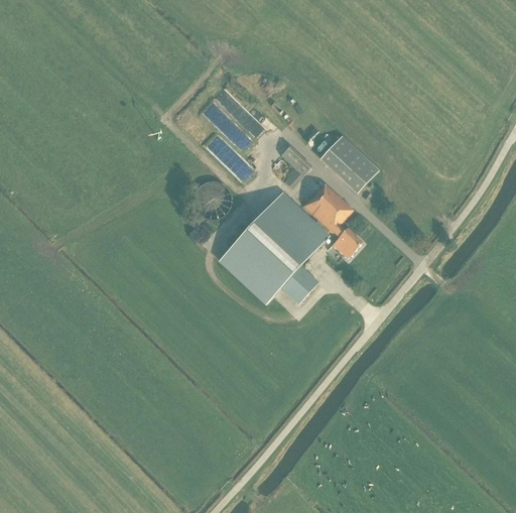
[(234,106),(258,138),(271,127),(247,96),(234,106)]
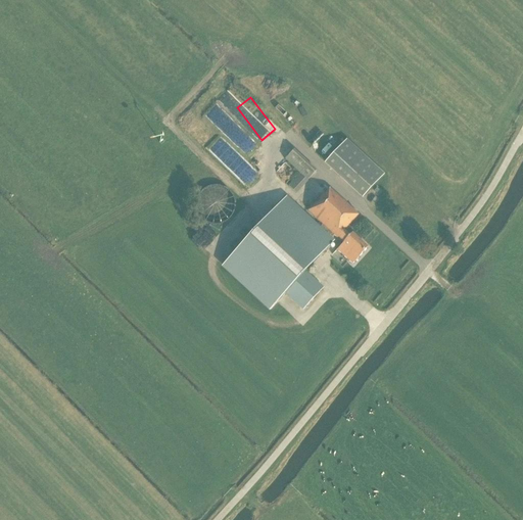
[(316,126),(324,114),(313,106),(304,117),(316,126)]
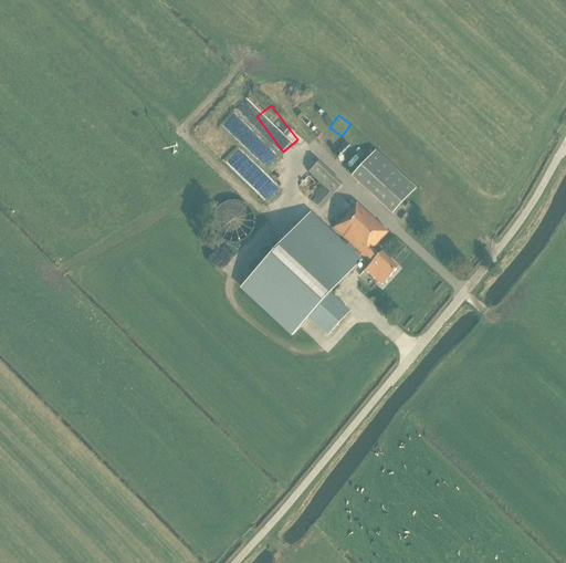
[(336,154),(346,164),(362,150),(352,139),(336,154)]
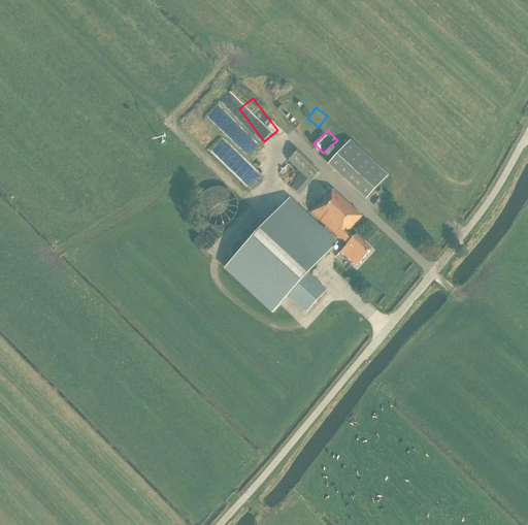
[(258,174),(221,135),(209,146),(246,185),(258,174)]
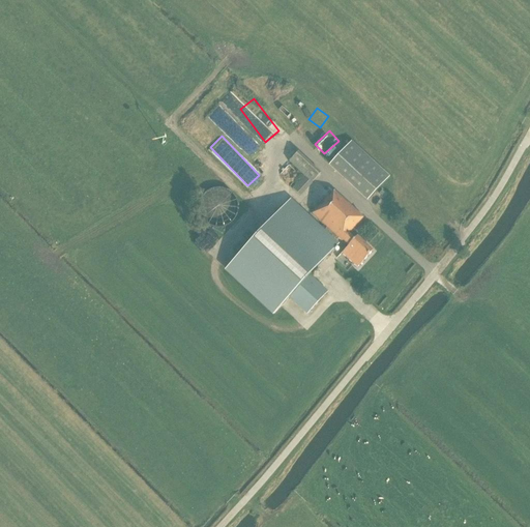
[(389,174),(351,139),(327,164),(366,200),(389,174)]
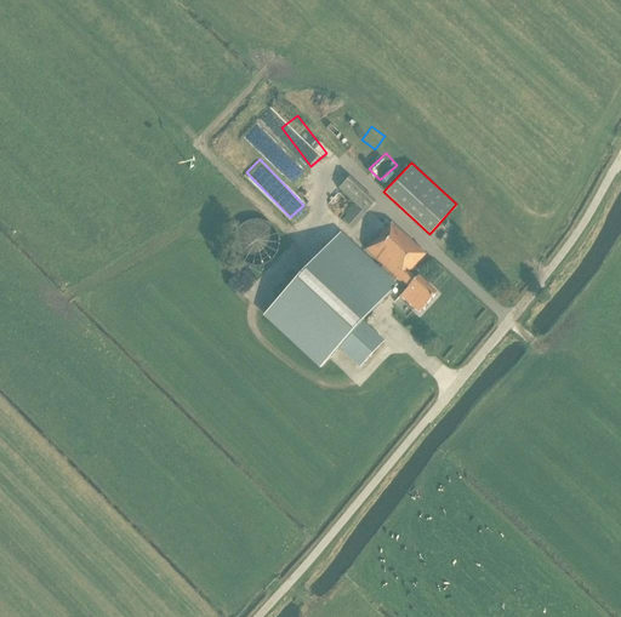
[(228,166),(222,171),(232,186),(239,181),(228,166)]
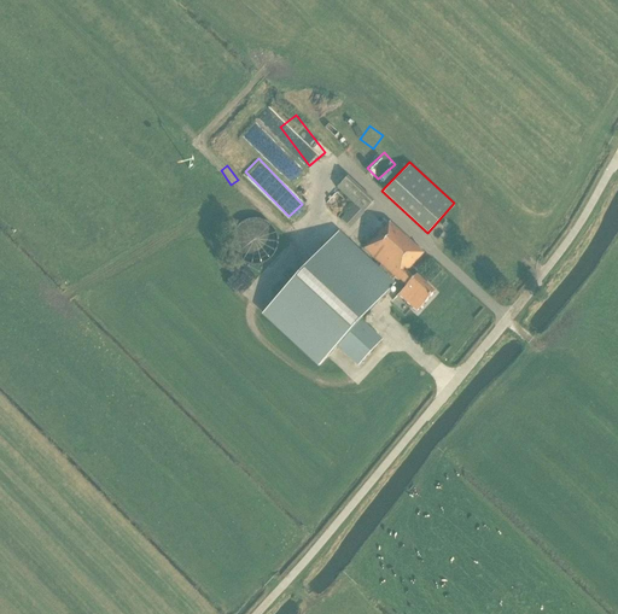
[(373,199),(348,175),(337,186),(354,202),(340,217),(350,226),(363,211),(363,210),(373,199)]
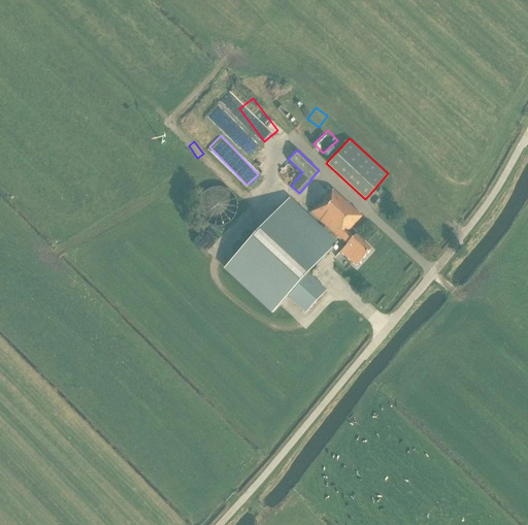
[(295,175),(296,172),(295,169),(293,166),(290,165),(287,165),(284,166),(282,169),(281,172),(282,175),(284,178),(287,179),(290,179),(293,178),(295,175)]
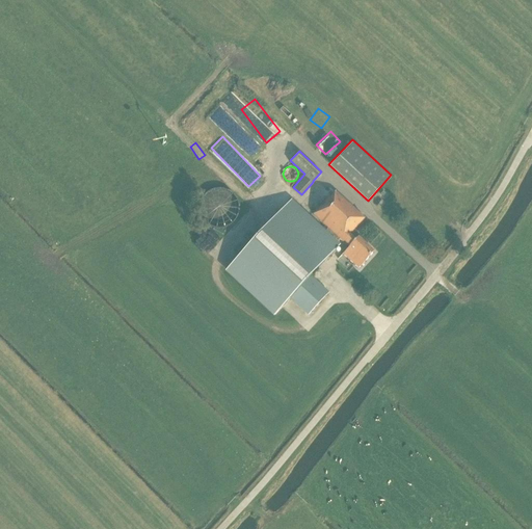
[(344,238),(350,232),(365,216),(330,184),(320,195),(324,200),(313,212),(328,226),(324,231),(290,200),(256,237),(303,282),(339,244),(334,239),(338,235),(343,239),(344,238)]
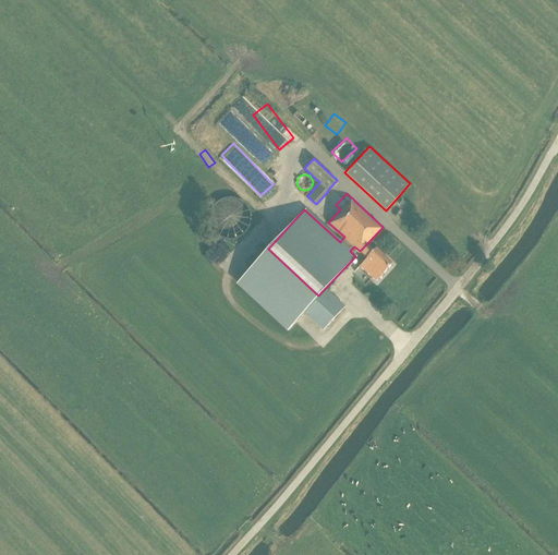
[(233,196),(229,195),(226,196),(222,197),(219,198),(216,201),(214,203),(213,205),(210,208),(209,212),(209,214),(209,217),(209,220),(209,224),(210,226),(213,230),(215,231),(221,236),(225,237),(228,237),(231,238),(234,237),(238,236),(241,233),(243,232),(245,230),(247,227),(249,224),(250,221),(250,219),(251,217),(251,214),(250,212),(250,209),(249,208),(247,205),(244,202),(242,200),(239,197),(237,196),(233,196)]
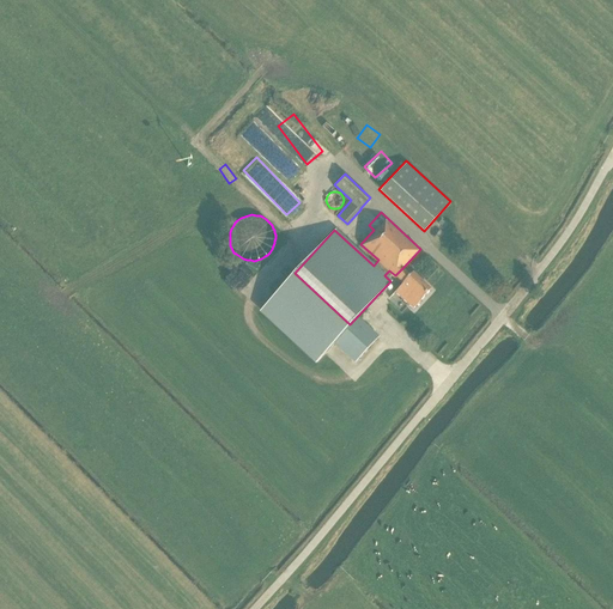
[(404,267),(396,274),(402,281),(395,290),(413,306),(431,287),(413,270),(410,273),(404,267)]
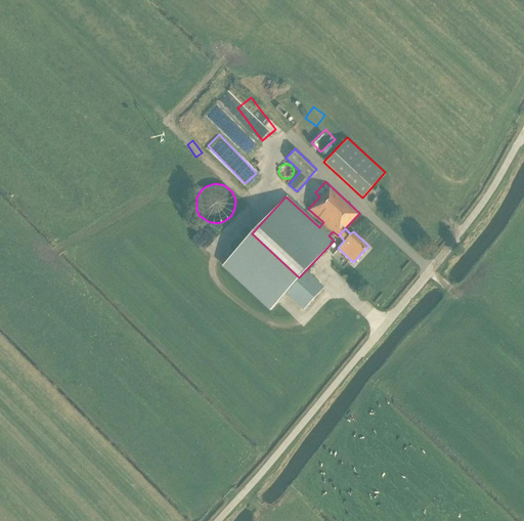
[(211,239),(205,248),(213,254),(219,245),(211,239)]
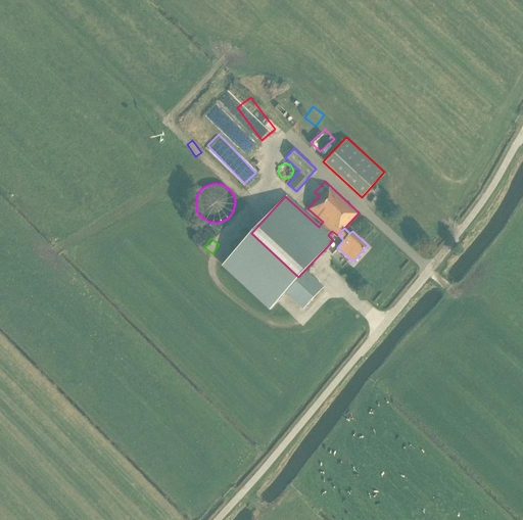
[(315,294),(322,286),(322,256),(317,262),(317,266),(290,294),(303,306),(312,297),(318,297),(315,294)]
